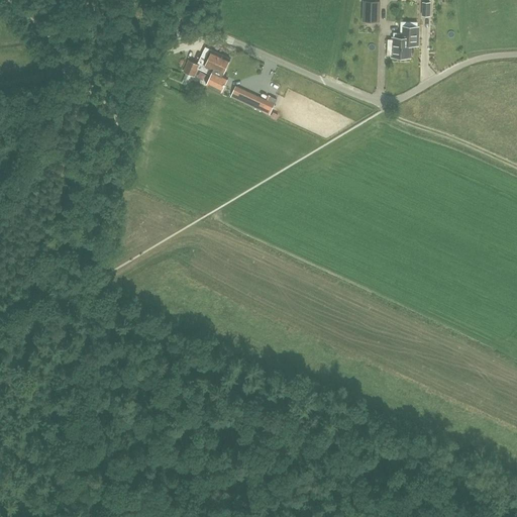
[(380,2),(364,1),(363,21),(379,21),(380,2)]
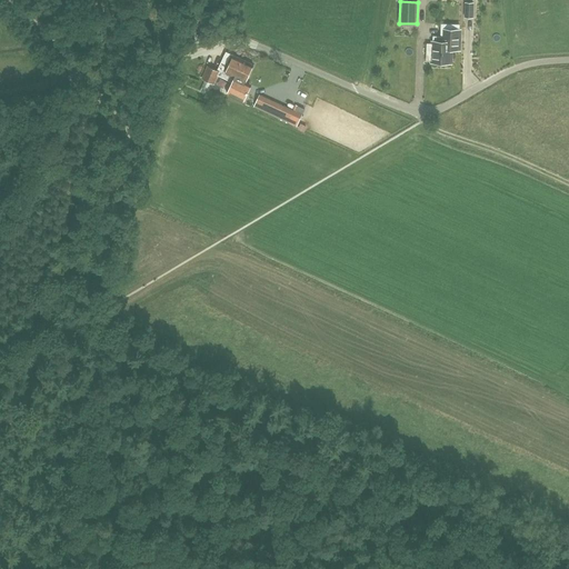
[(463,18),(473,18),(473,2),(465,2),(463,18)]
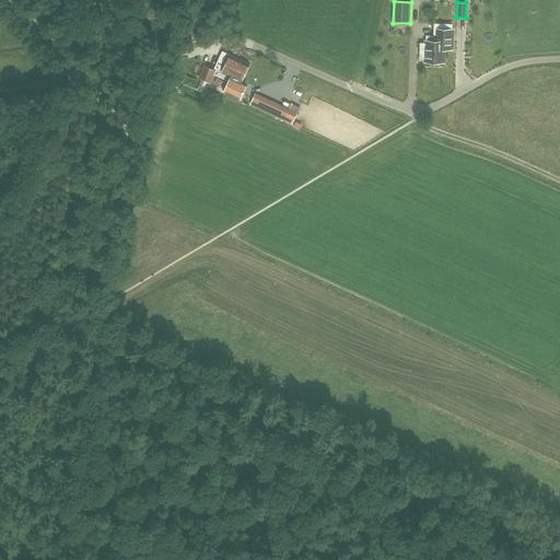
[(193,18),(185,15),(179,36),(187,39),(193,18)]
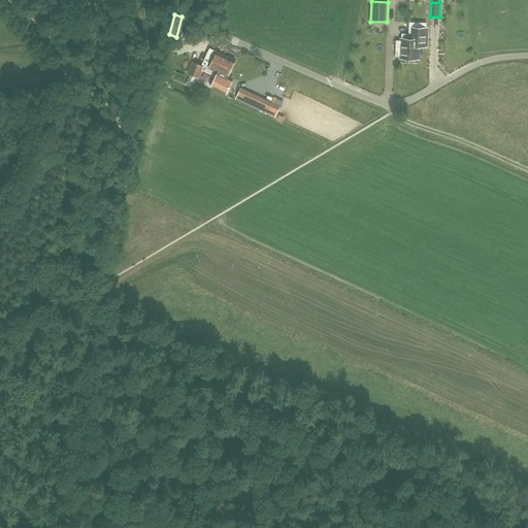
[(419,46),(426,46),(427,28),(419,28),(419,23),(409,23),(408,34),(402,34),(401,38),(400,58),(419,59),(419,46)]
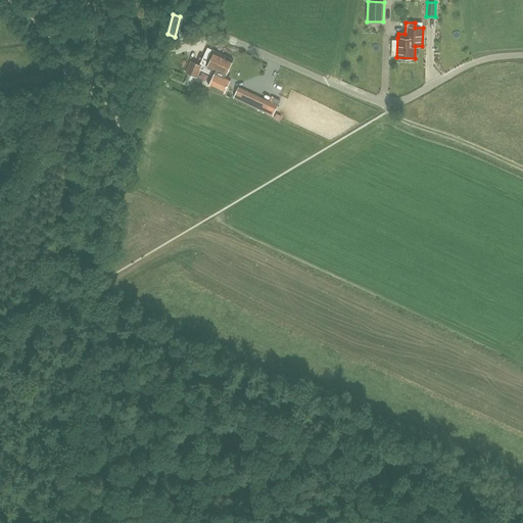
[(202,66),(200,69),(214,76),(216,72),(224,55),(208,47),(200,63),(199,65),(202,66)]
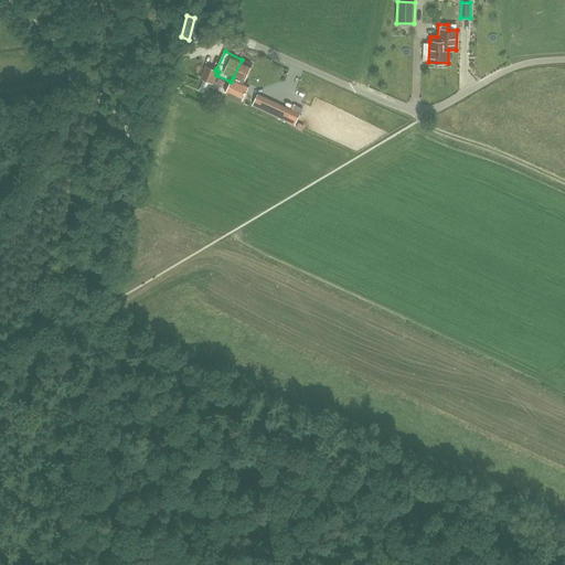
[(225,93),(236,97),(238,91),(236,89),(241,81),(244,82),(252,64),(242,60),(233,77),(231,82),(225,93)]
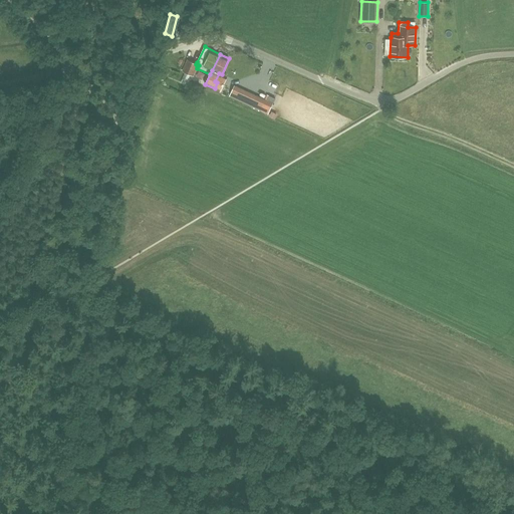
[(199,65),(196,64),(188,60),(183,71),(185,72),(191,74),(194,76),(197,68),(199,65)]
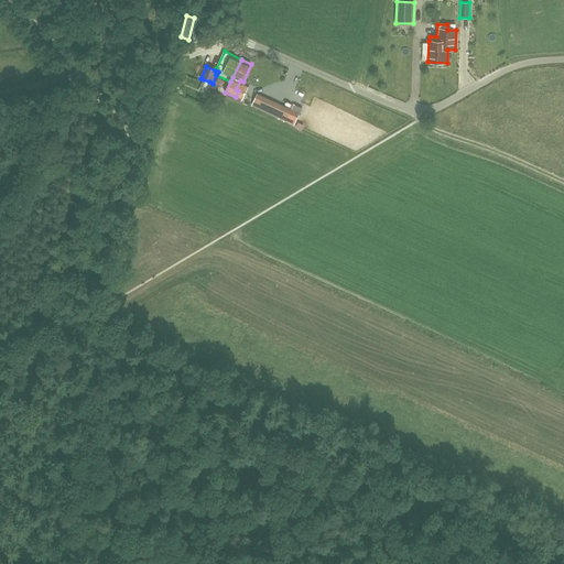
[(293,110),(269,99),(263,111),(275,117),(279,111),(296,119),(300,114),(302,108),(295,105),(293,110)]
